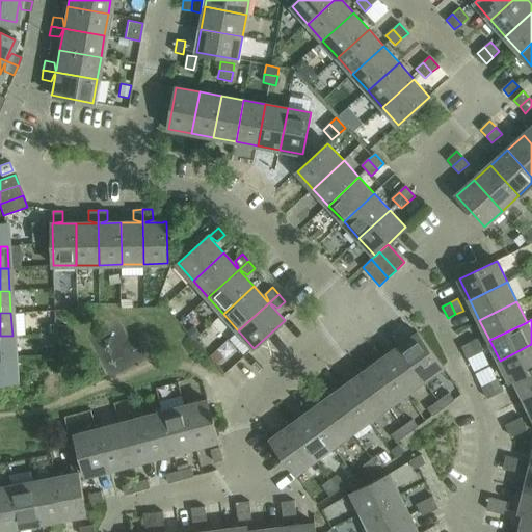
[(54,324),(47,325),(47,334),(54,334),(56,334),(56,324),(54,324)]
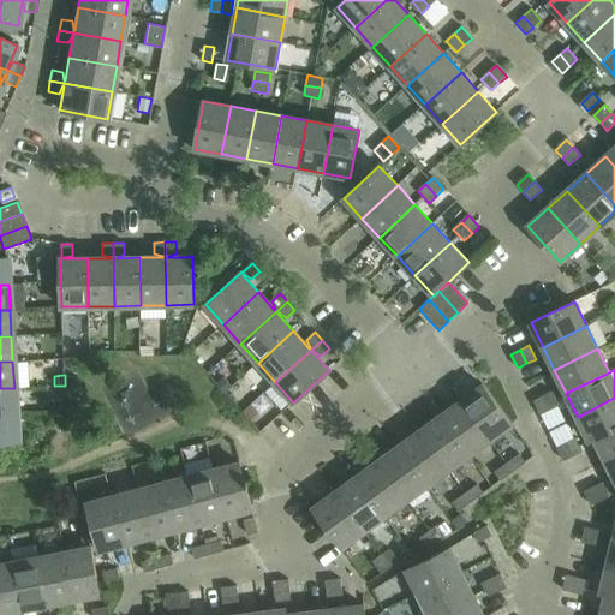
[(222,376),(216,383),(225,393),(232,387),(222,376)]
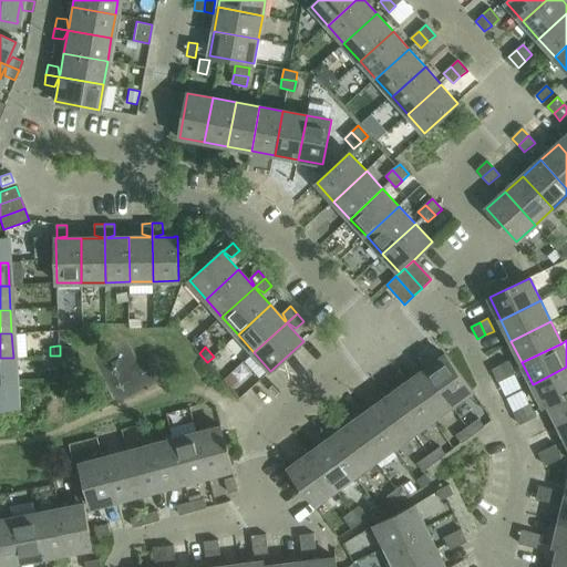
[(445,356),(425,370),(452,405),(472,391),(445,356)]
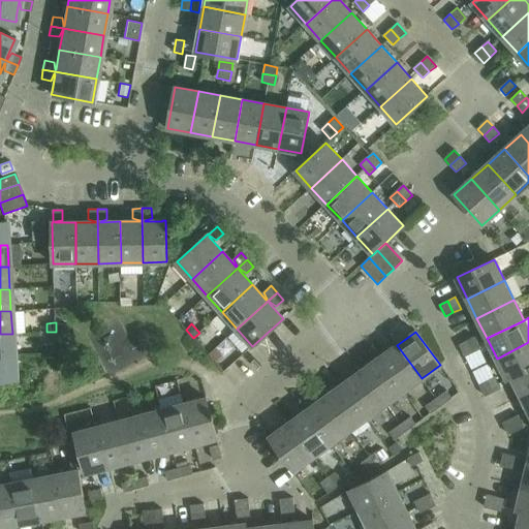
[(12,334),(0,334),(0,356),(13,356),(12,334)]
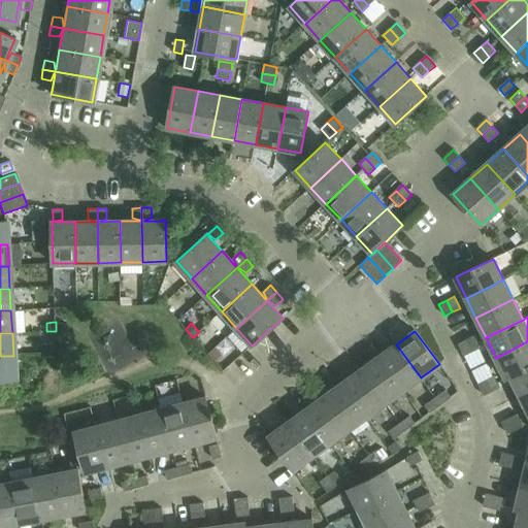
[(474,336),(466,340),(472,352),(480,348),(474,336)]
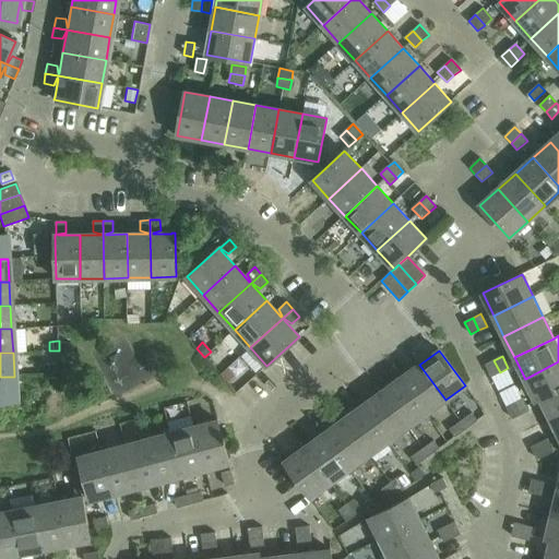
[(500,372),(494,360),(485,365),(491,377),(500,372)]
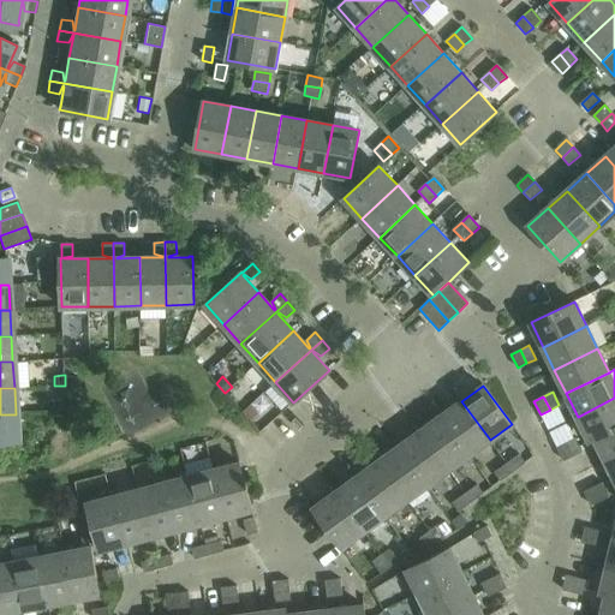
[(614,398),(578,417),(590,441),(595,439),(595,437),(614,427),(614,398)]
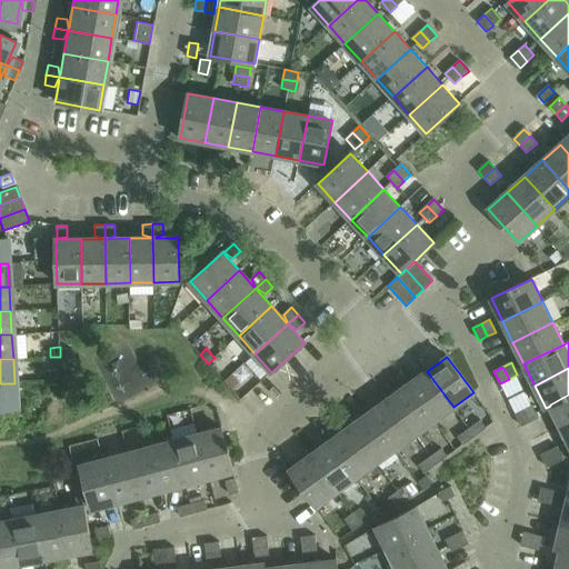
[(427,371),(408,385),(433,421),(453,407),(427,371)]
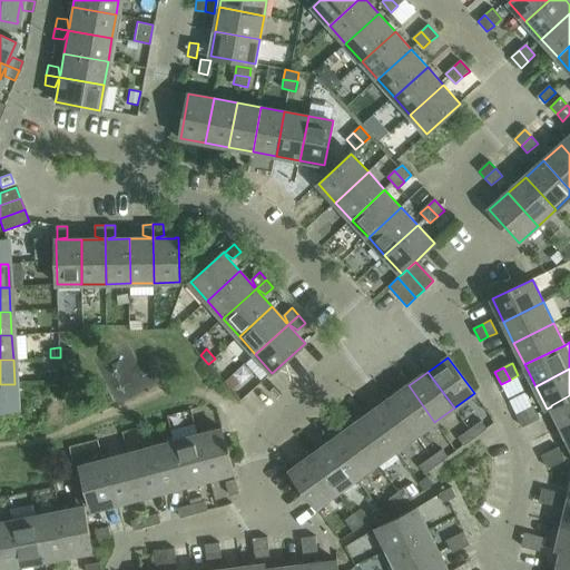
[(55,373),(45,374),(46,385),(55,385),(55,373)]
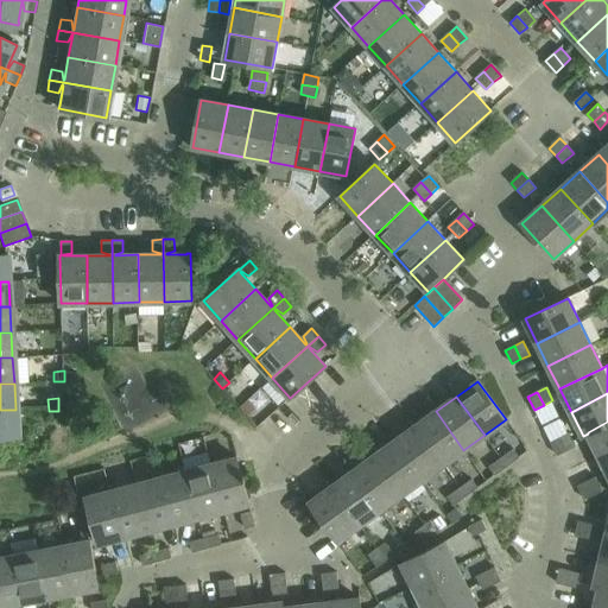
[(248,399),(240,407),(247,416),(257,409),(248,399)]
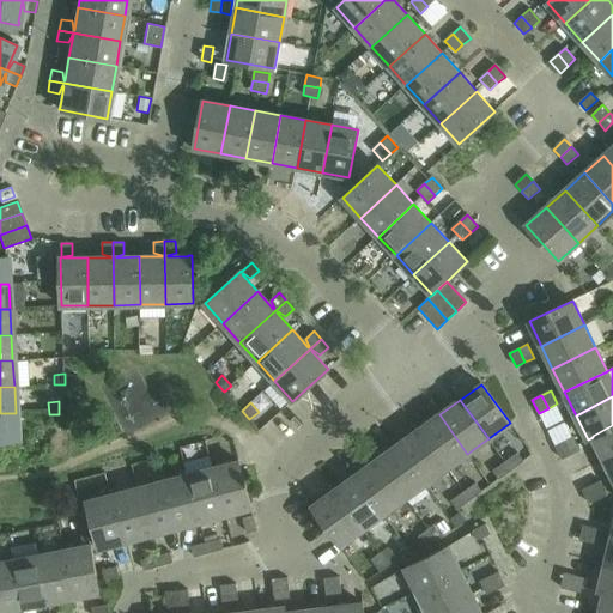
[(16,413),(0,413),(0,439),(17,439),(16,413)]
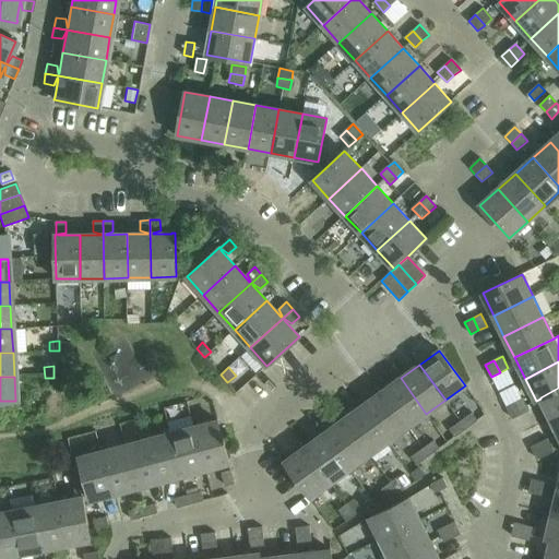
[(401,378),(381,392),(407,428),(426,414),(401,378)]
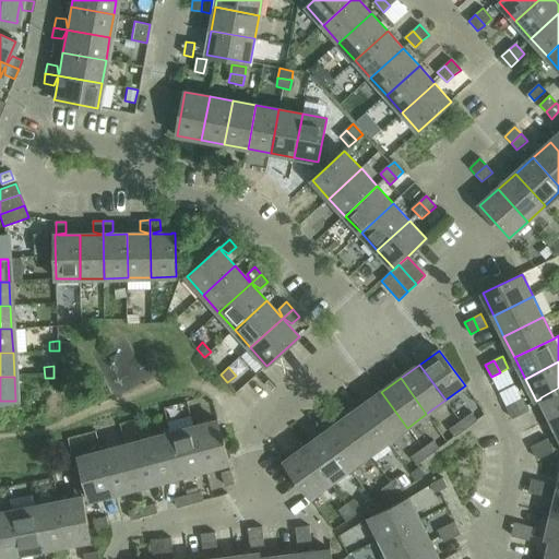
[(558,388),(540,397),(540,399),(550,419),(558,415),(558,388)]
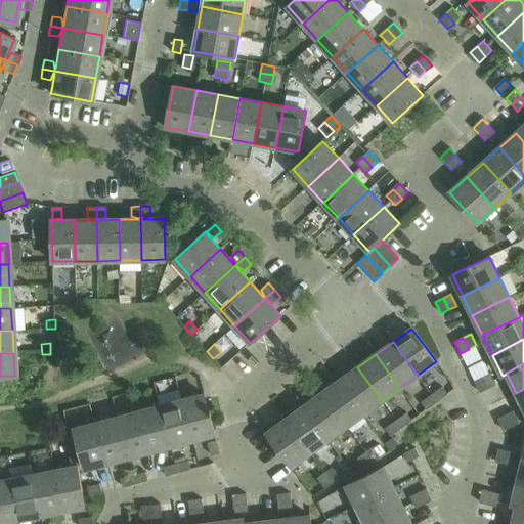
[(357,367),(340,381),(363,413),(382,401),(357,367)]
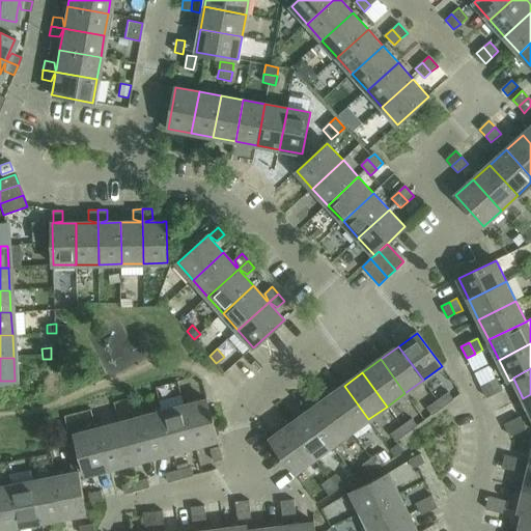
[(497,379),(488,383),(495,394),(503,390),(497,379)]
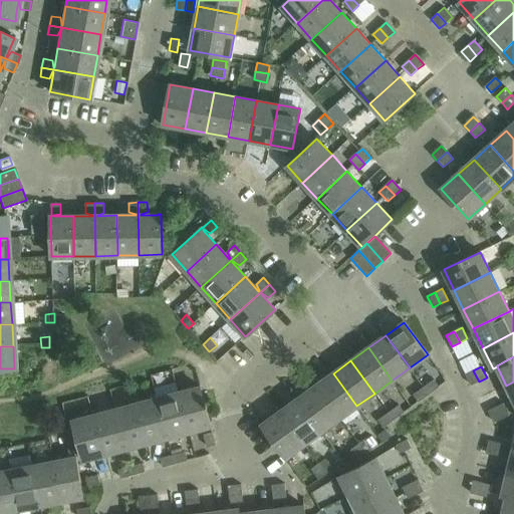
[(479,381),(473,370),(465,374),(471,386),(479,381)]
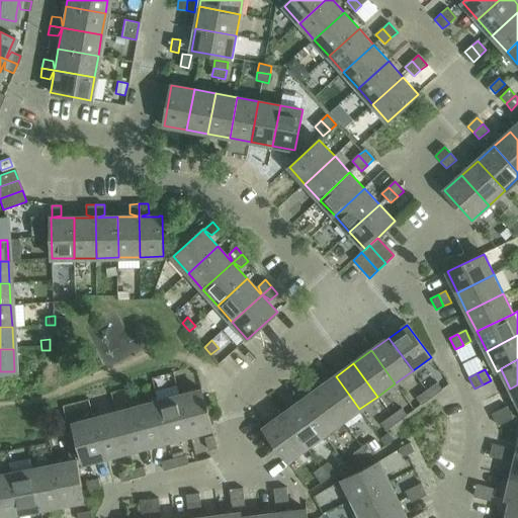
[(336,376),(318,389),(342,422),(359,409),(336,376)]
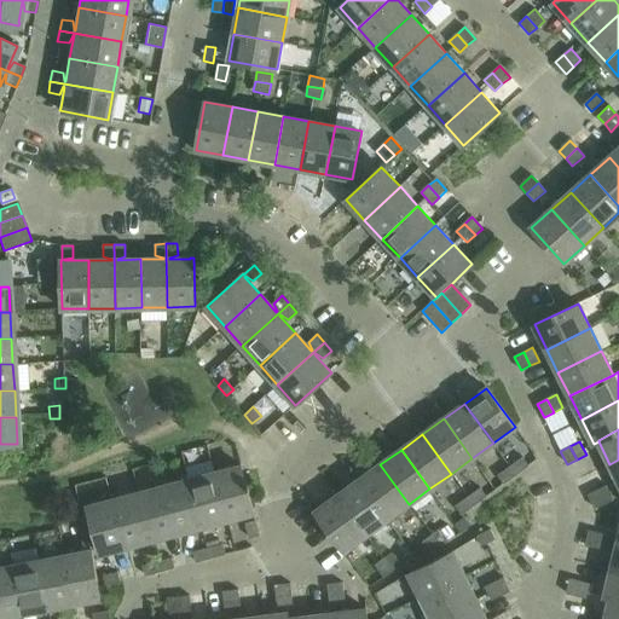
[(522,457),(510,467),(516,475),(528,467),(522,457)]
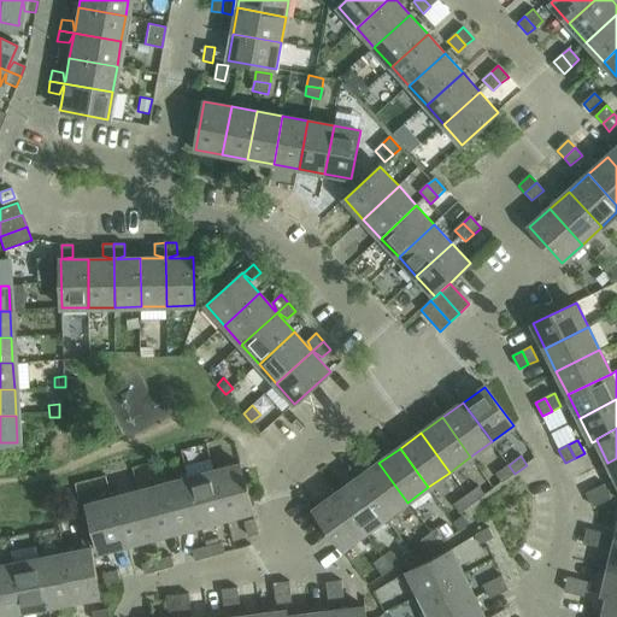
[(378,463),(358,479),(386,518),(407,503),(378,463)]
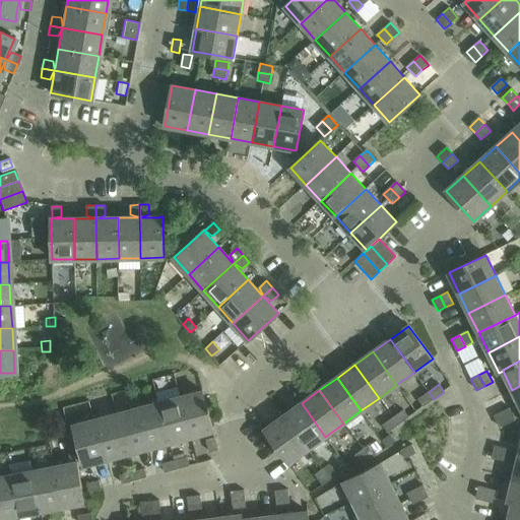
[(203,391),(181,397),(191,437),(213,431),(203,391)]
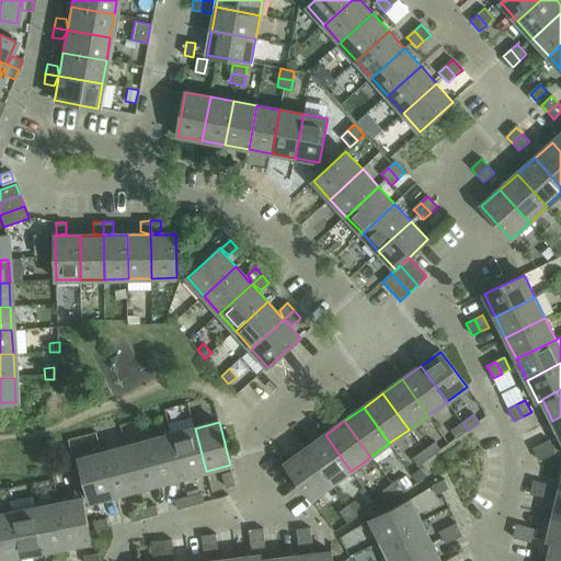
[(468,431),(462,423),(450,431),(457,438),(468,431)]
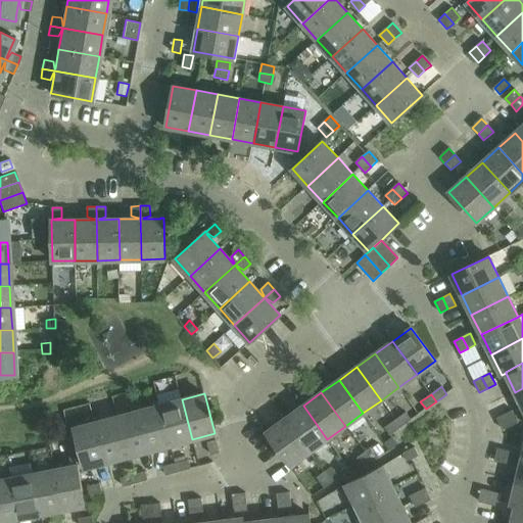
[(182,399),(160,405),(171,444),(192,439),(182,399)]
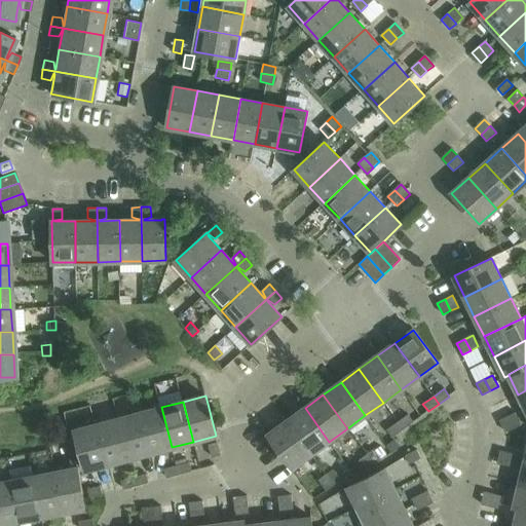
[(161,407),(140,413),(150,453),(172,447),(161,407)]
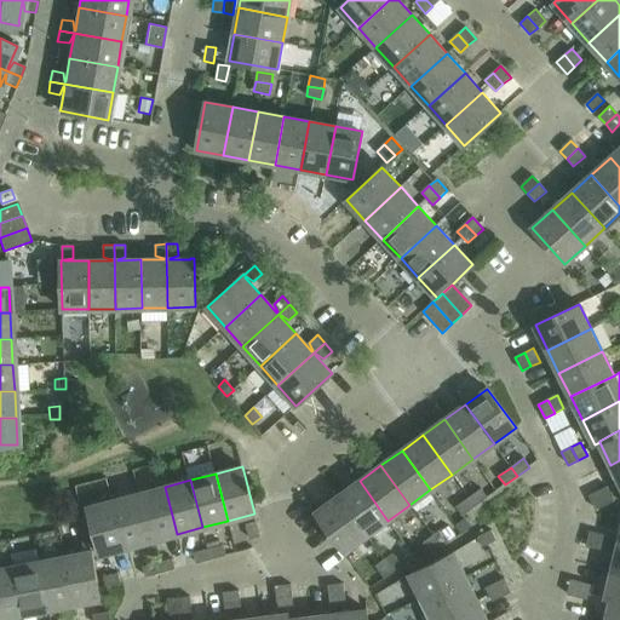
[(360,481),(338,497),(367,535),(388,521),(360,481)]
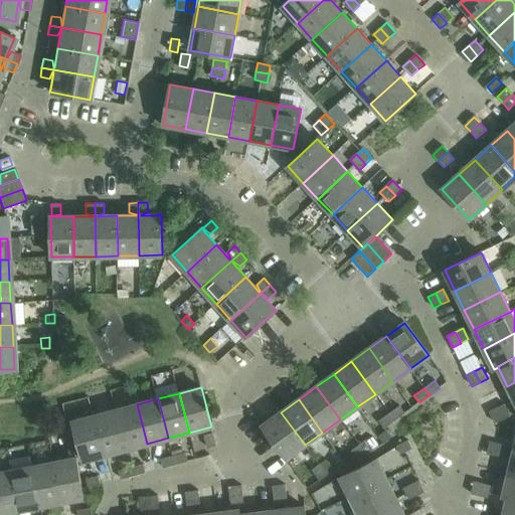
[(137,404),(116,409),(126,449),(147,444),(137,404)]
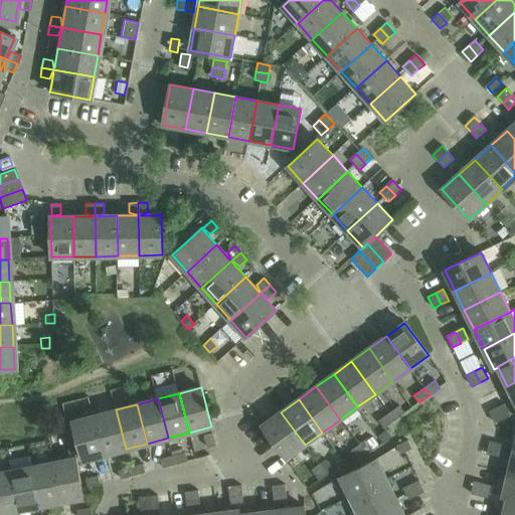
[(505,404),(497,408),(503,419),(510,416),(505,404)]
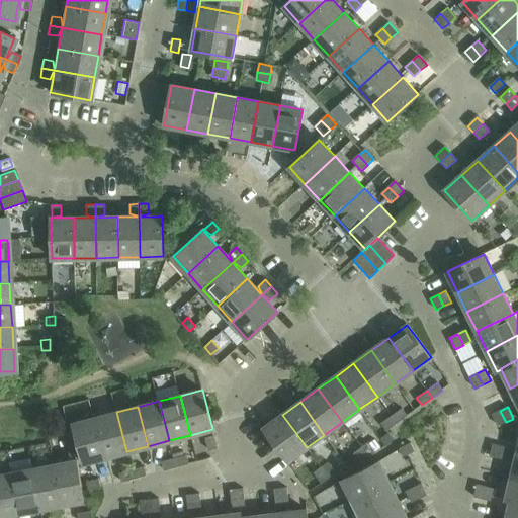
[(402,409),(392,416),(397,423),(407,416),(402,409)]
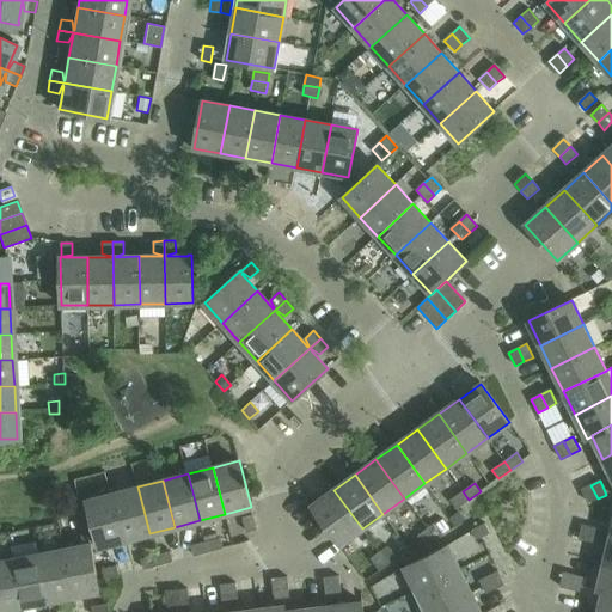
[(598,499),(591,485),(581,490),(588,503),(598,499)]
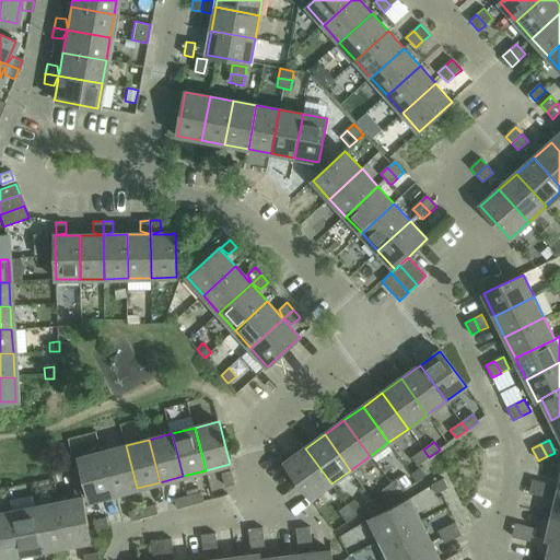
[(126,445),(103,452),(114,494),(137,488),(126,445)]
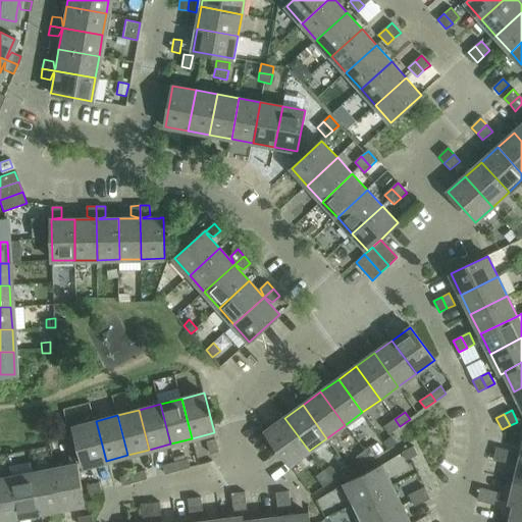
[(309,451),(284,418),(266,431),(290,465),(309,451)]
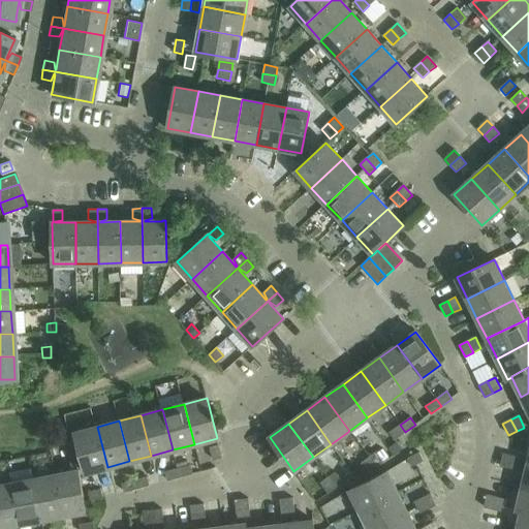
[(405,432),(400,425),(389,433),(395,440),(405,432)]
